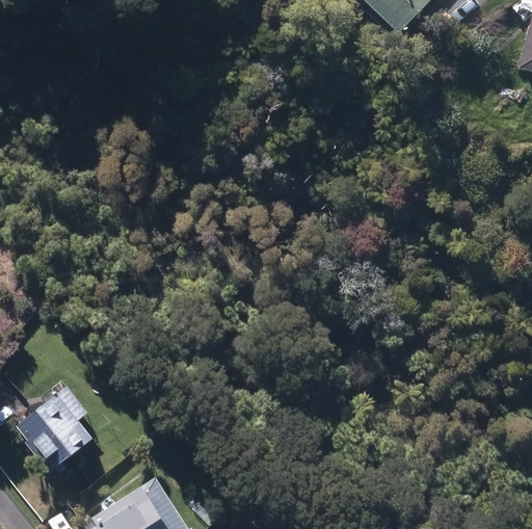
[(363,0),(399,33),(430,0),(363,0)]
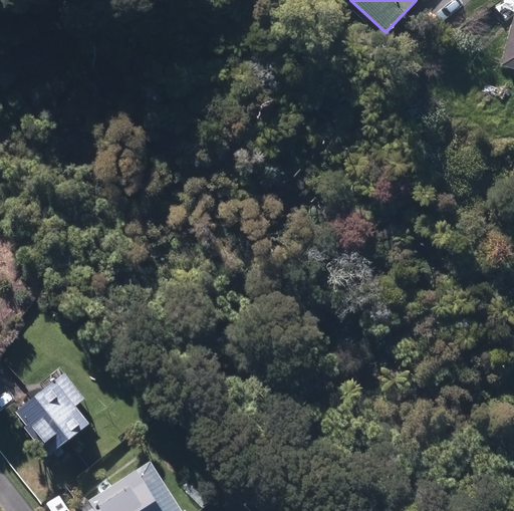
[(479,21),(485,28),(498,18),(492,10),(479,21)]
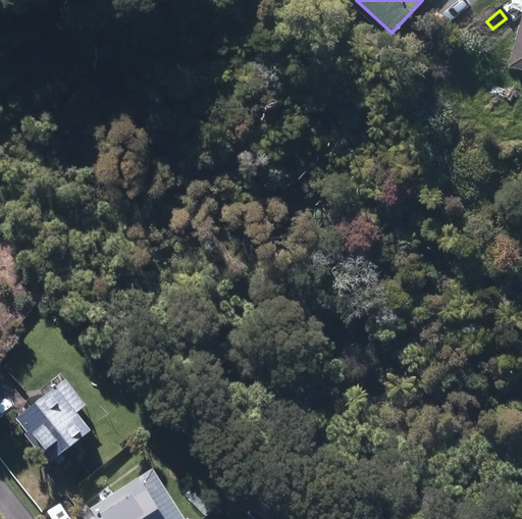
[(521,19),(509,66),(521,69),(521,19)]
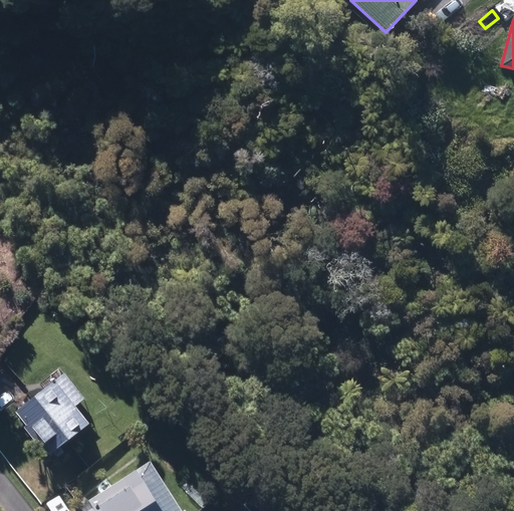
[(37,438),(49,454),(88,424),(75,406),(84,400),(66,374),(17,412),(29,427),(26,429),(35,440),(37,438)]
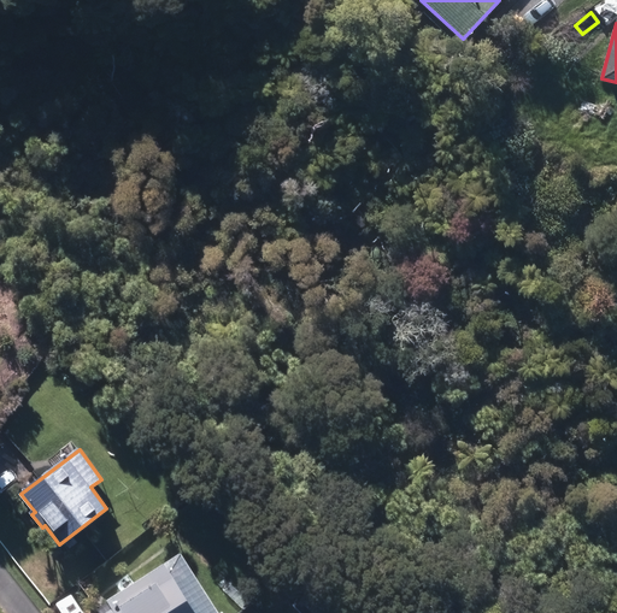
[(168,485),(180,499),(191,488),(178,476),(168,485)]
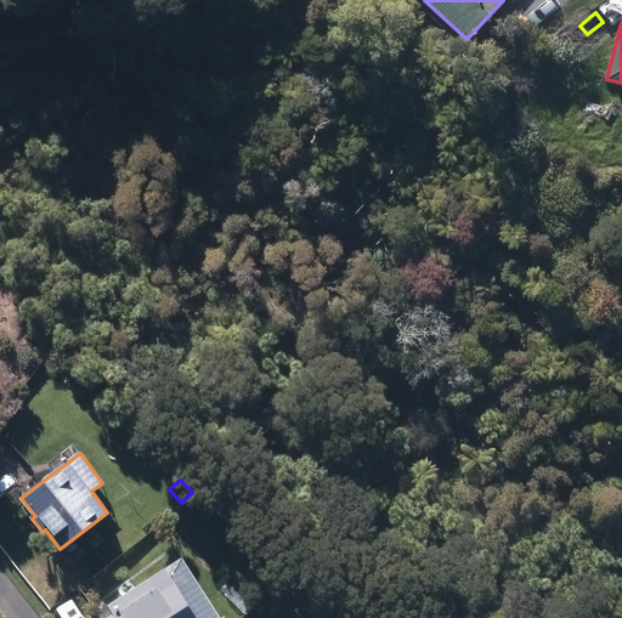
[(111,617),(196,617),(165,570),(108,607),(113,617),(111,617)]
